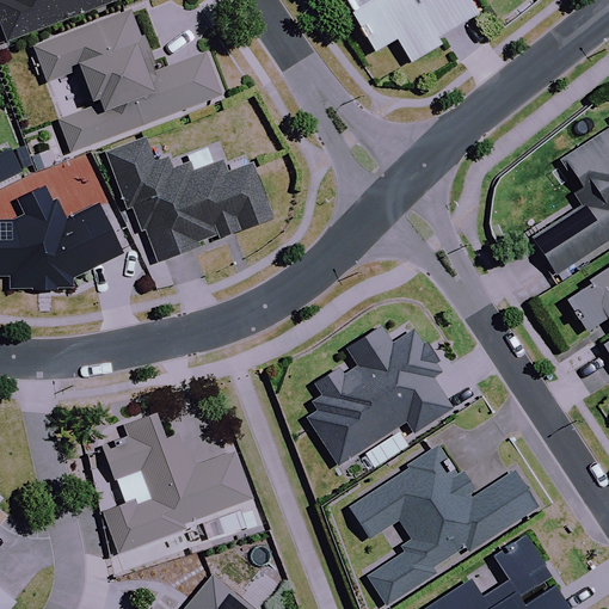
[(0,0),(0,12),(11,40),(115,0),(0,0)]
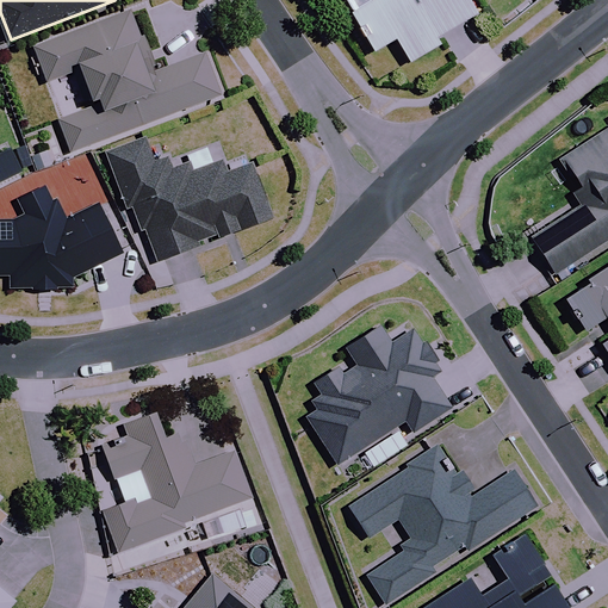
[(371,0),(352,12),(376,51),(396,38),(410,62),(442,43),(439,36),(478,13),(470,0),(371,0)]
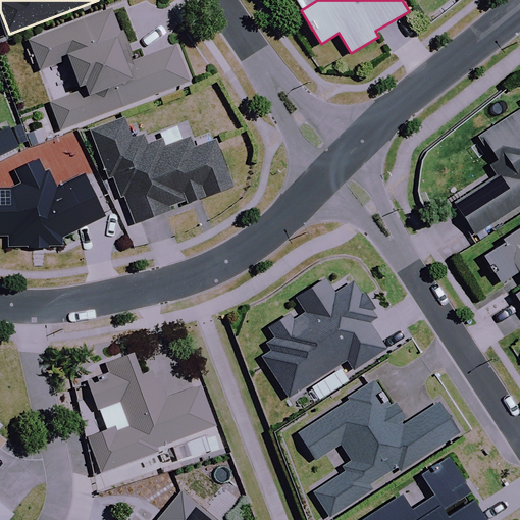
[(126,45),(139,40),(125,7),(114,11),(112,8),(31,39),(42,68),(63,60),(75,93),(48,103),(58,131),(189,82),(175,45),(147,56),(144,50),(131,55),(126,45)]
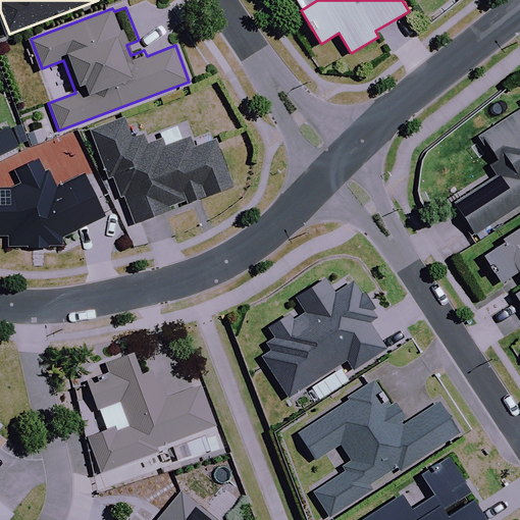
[(519,107),(477,136),(501,172),(454,202),(474,234),(519,204),(519,107)]
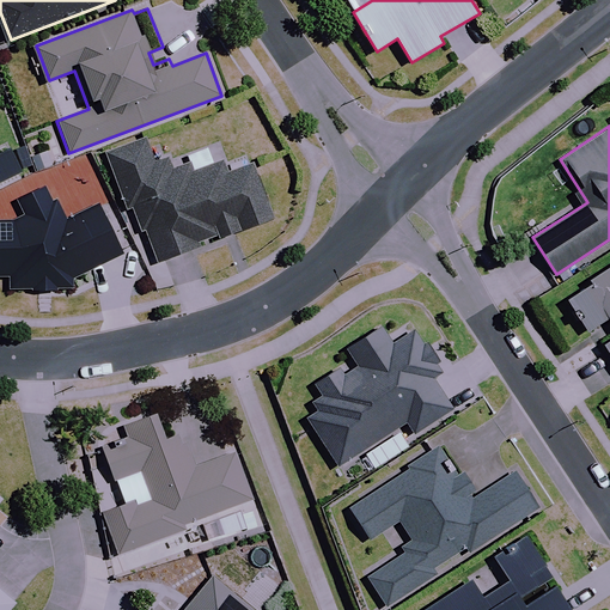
[(157,162),(147,136),(109,151),(132,213),(139,209),(158,261),(274,217),(255,164),(229,174),(224,162),(195,172),(191,163),(175,169),(170,157),(157,162)]
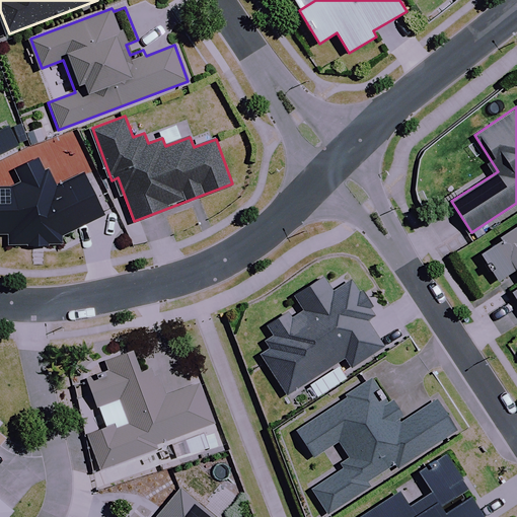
[(64,239),(105,216),(103,212),(115,206),(101,182),(93,188),(84,171),(58,187),(49,169),(46,171),(39,158),(18,169),(24,180),(14,187),(0,186),(0,233),(10,234),(10,247),(52,248),(64,248),(64,239)]
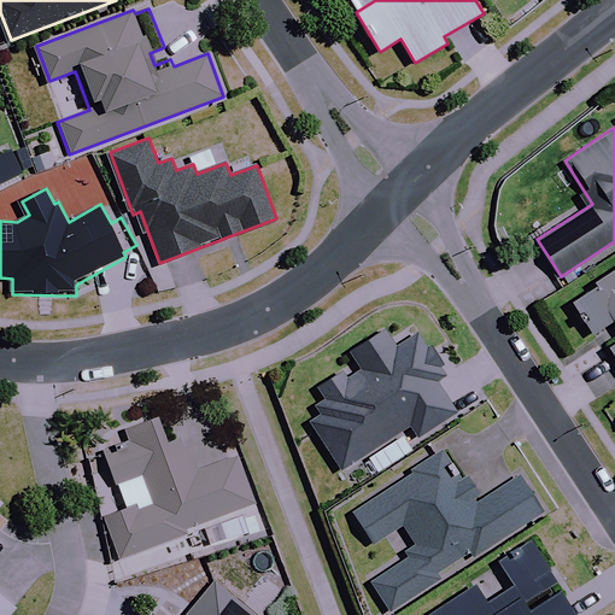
[(614,264),(566,297),(583,322),(592,337),(599,332),(605,340),(614,355),(614,264)]
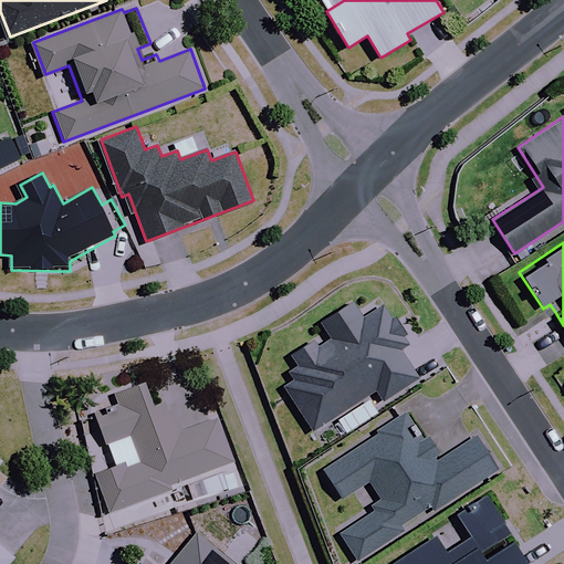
[(316,350),(311,341),(284,357),(292,369),(282,376),(315,429),(378,389),(385,399),(418,379),(401,351),(410,345),(385,305),(363,319),(351,299),(320,317),(333,338),(316,350)]
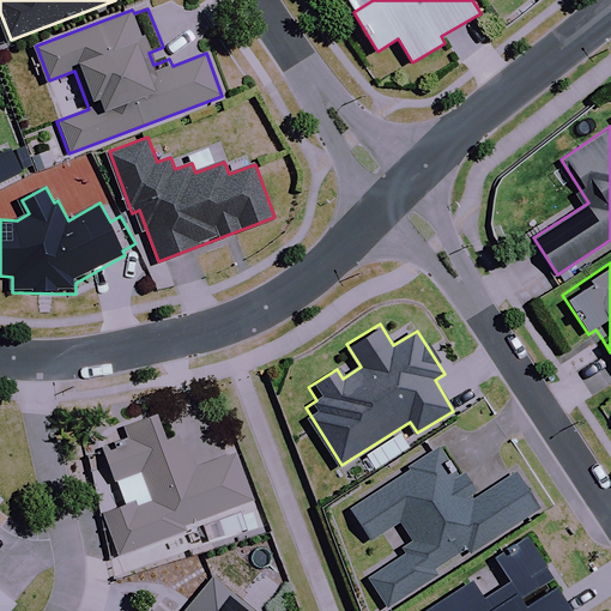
[(168,440),(158,413),(122,427),(128,442),(104,451),(125,506),(106,513),(121,554),(188,530),(195,551),(262,527),(235,452),(198,465),(186,433),(168,440)]
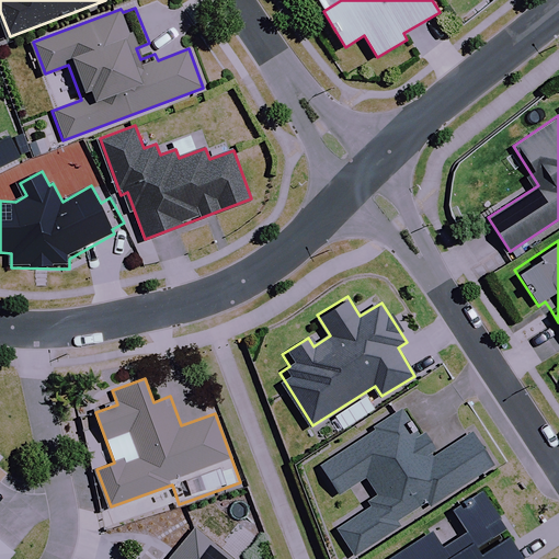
[(367,475),(379,492),(367,500),(372,505),(338,527),(355,554),(401,524),(398,520),(428,500),(431,505),(492,465),(471,432),(437,454),(408,408),(321,465),(340,493),(367,475)]
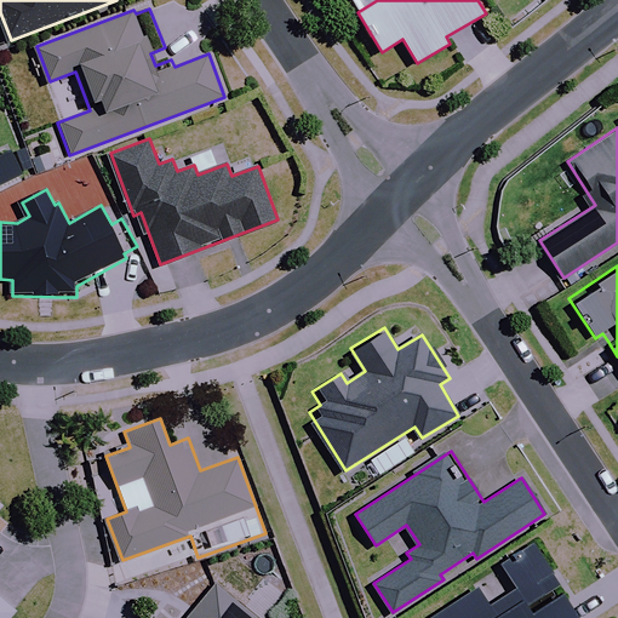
[(0,617),(9,617),(17,610),(0,594),(0,508),(5,503),(0,499),(0,617)]
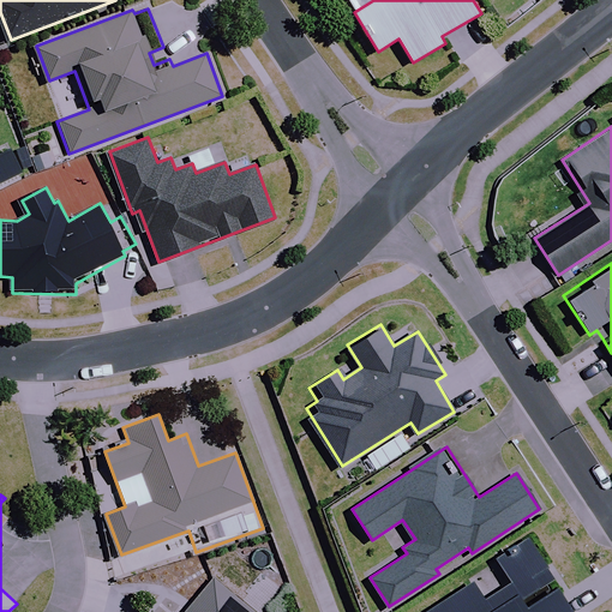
[(573,611),(529,541),(504,558),(415,611),(573,611)]
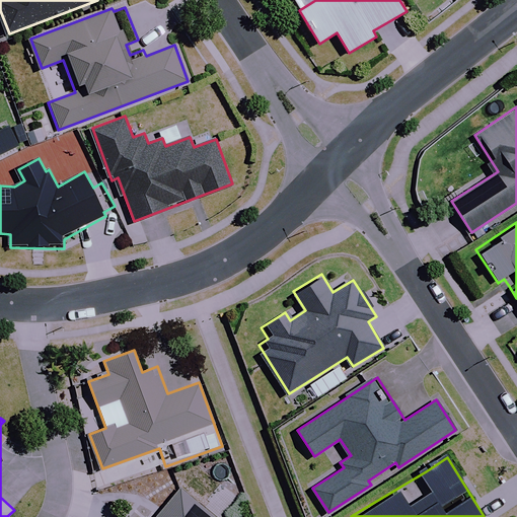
[(213,516),(180,489),(155,516),(128,516),(213,516)]
